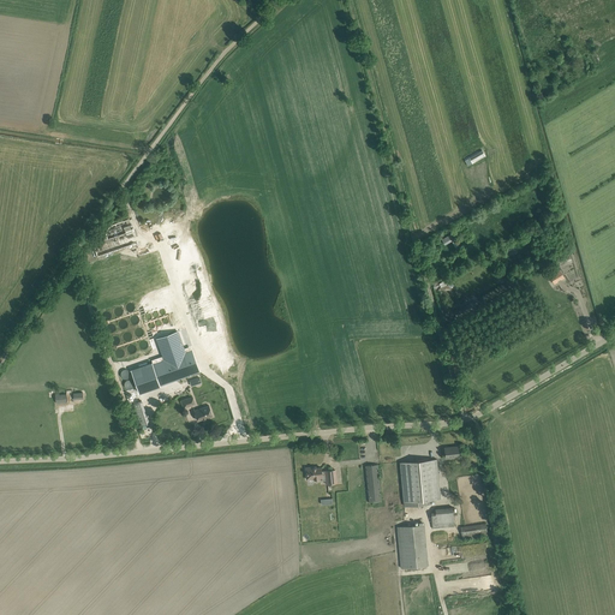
[(557,17),(572,10),(569,6),(556,13),(557,17)]
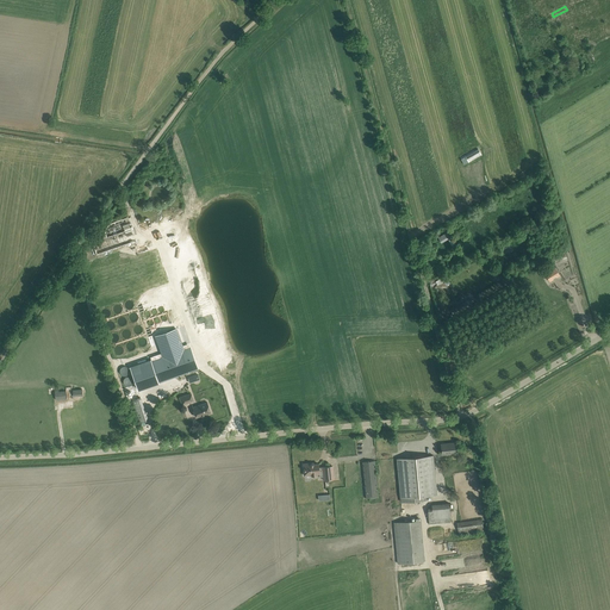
[(478,149),(466,156),(468,162),(481,155),(478,149)]
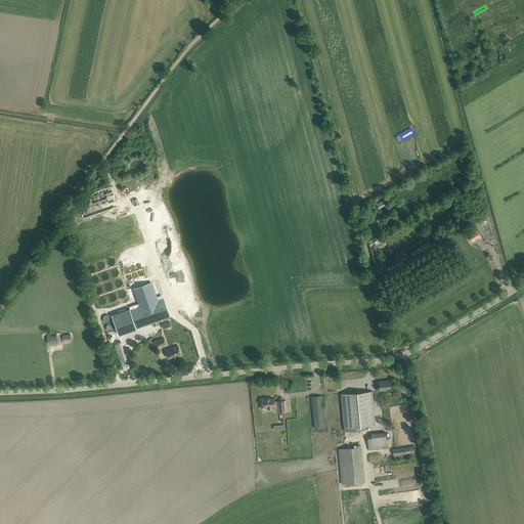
[(387,199),(377,204),(379,208),(385,205),(387,209),(388,211),(392,209),(391,207),(389,204),(389,203),(387,199)]
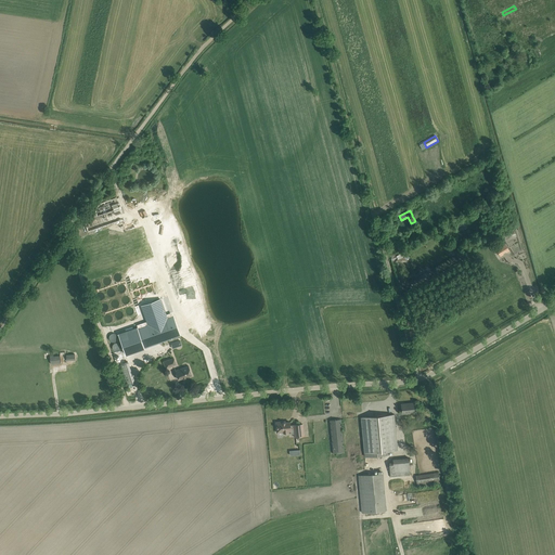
[(121,219),(108,223),(113,236),(110,236),(112,244),(123,241),(120,233),(126,232),(125,226),(123,227),(121,219)]
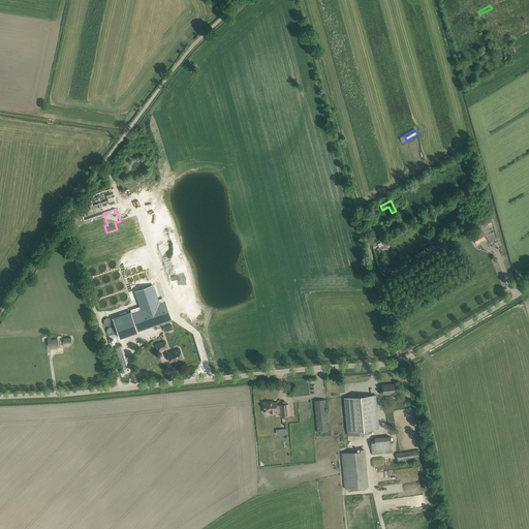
[(476,236),(472,238),(477,244),(479,243),(478,242),(481,240),(483,241),(486,239),(481,232),(476,236)]
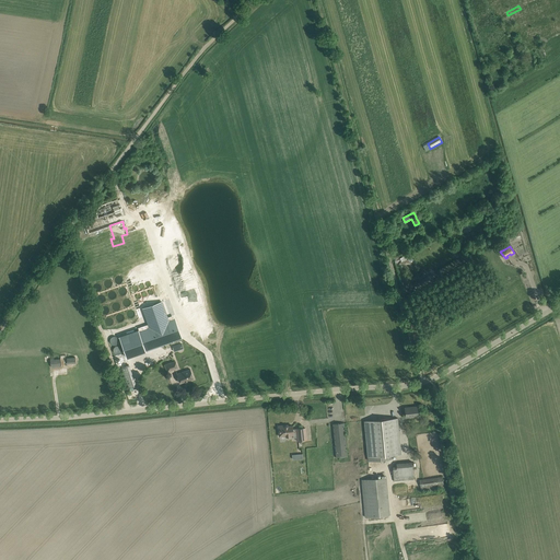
[(411,257),(409,253),(399,258),(401,261),(408,258),(409,261),(412,260),(411,257)]
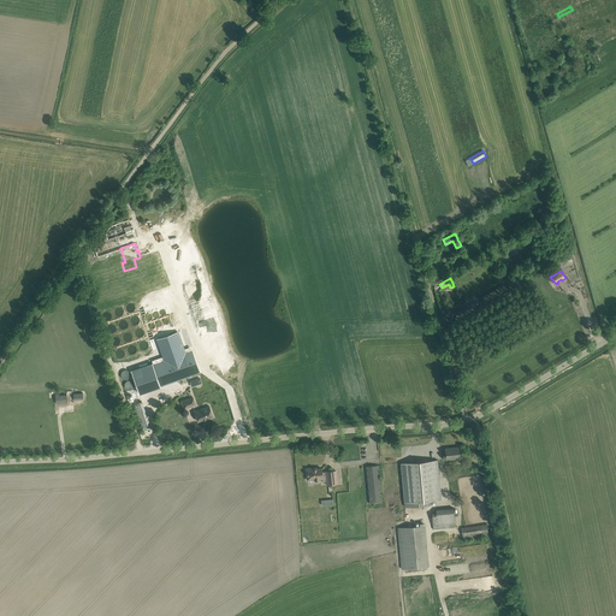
[(456,313),(458,318),(474,308),(472,303),(456,313)]
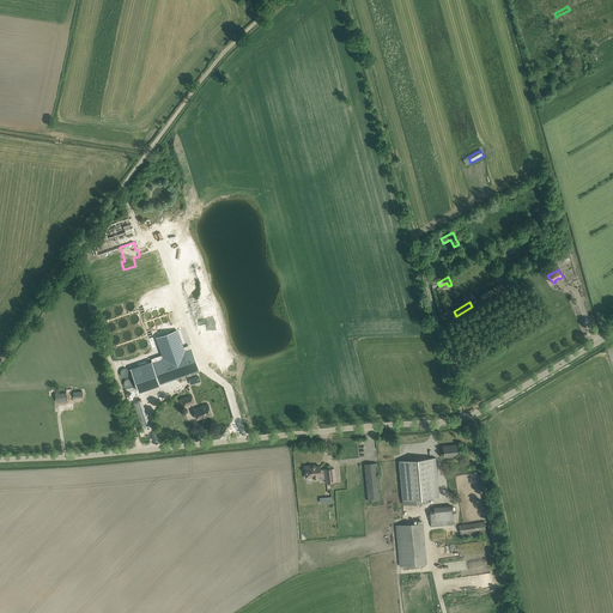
[(152,362),(131,369),(139,392),(199,370),(190,349),(184,351),(177,331),(156,338),(163,359),(152,363),(152,362)]
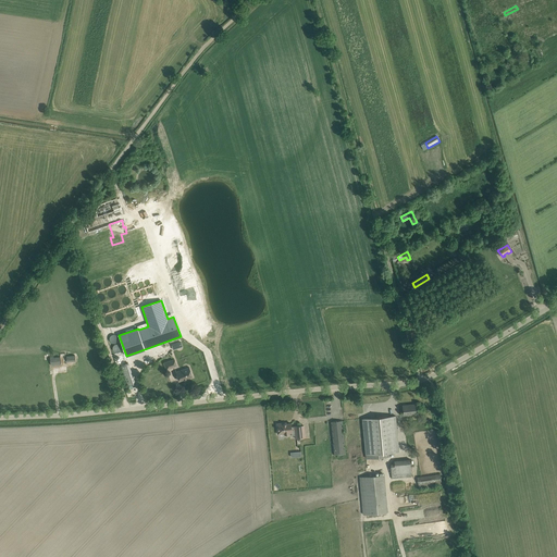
[(168,361),(170,368),(177,366),(174,359),(168,361)]
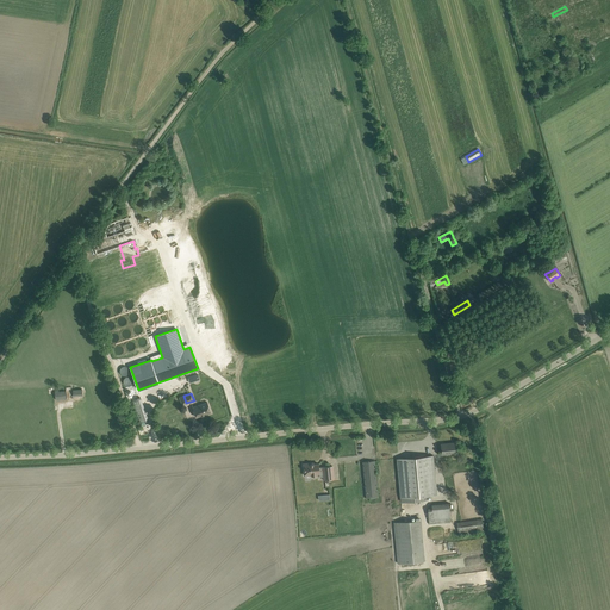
[(205,416),(211,414),(207,403),(193,408),(197,417),(204,415),(205,416)]
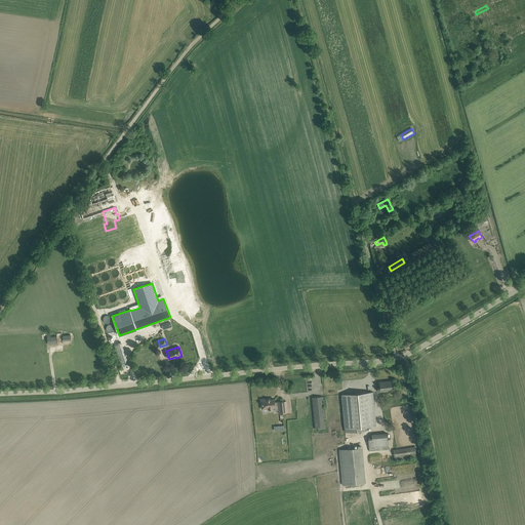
[(379,382),(380,391),(392,390),(391,381),(386,381),(386,382),(379,382)]
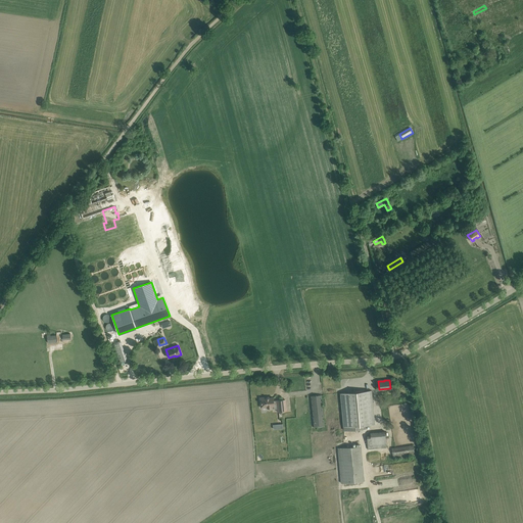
[(375,424),(371,390),(341,393),(344,430),(366,428),(366,425),(375,424)]
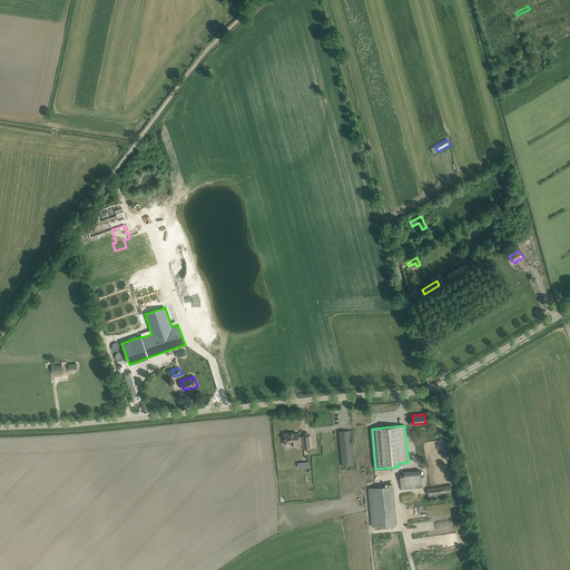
[(340,438),(343,465),(353,464),(351,436),(350,431),(338,432),(340,438)]
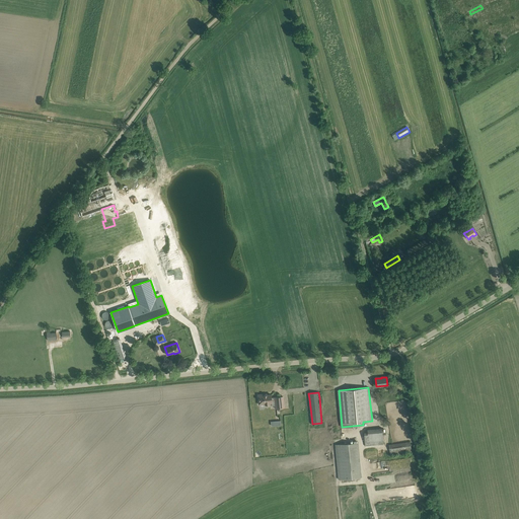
[(272,403),(272,405),(276,405),(276,409),(284,408),(283,396),(275,397),(275,398),(272,398),(271,394),(267,395),(267,394),(257,394),(258,404),(265,403),(266,404),(266,405),(267,406),(268,406),(269,406),(269,405),(269,404),(270,404),(270,403),(272,403)]
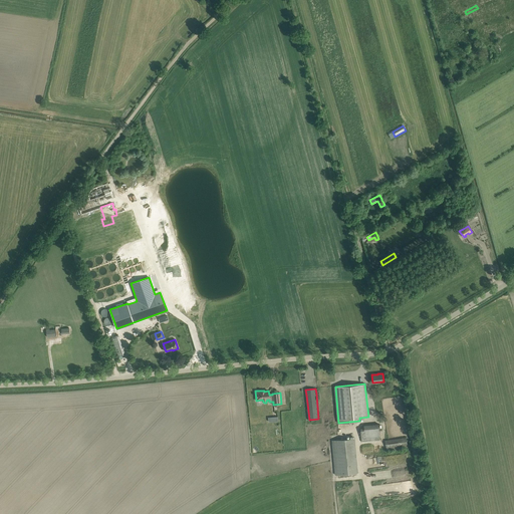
[(361,442),(380,440),(378,424),(363,425),(363,428),(360,428),(361,442)]
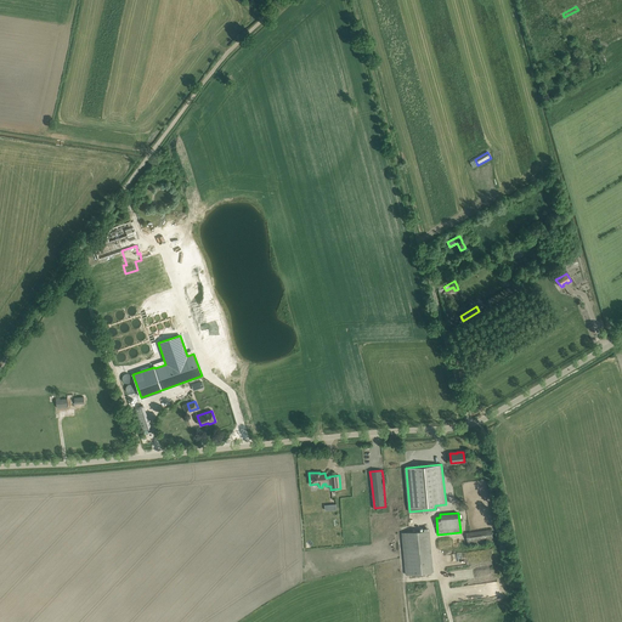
[(493,542),(491,529),(465,532),(468,546),(493,542)]
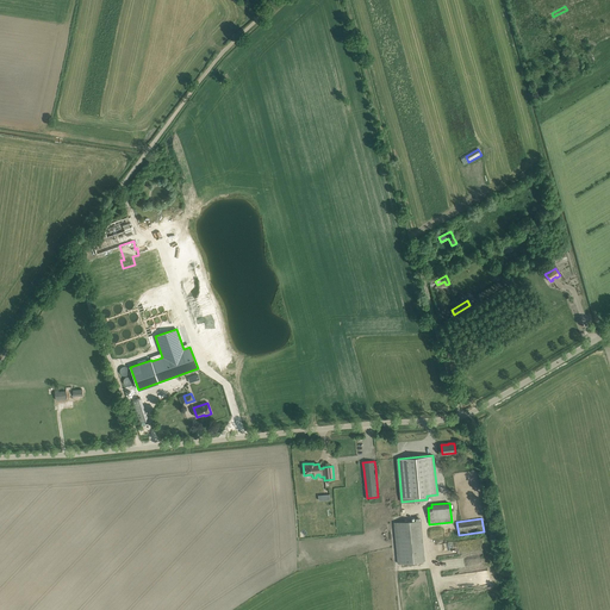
[(394,523),(398,565),(425,562),(422,521),(394,523)]
